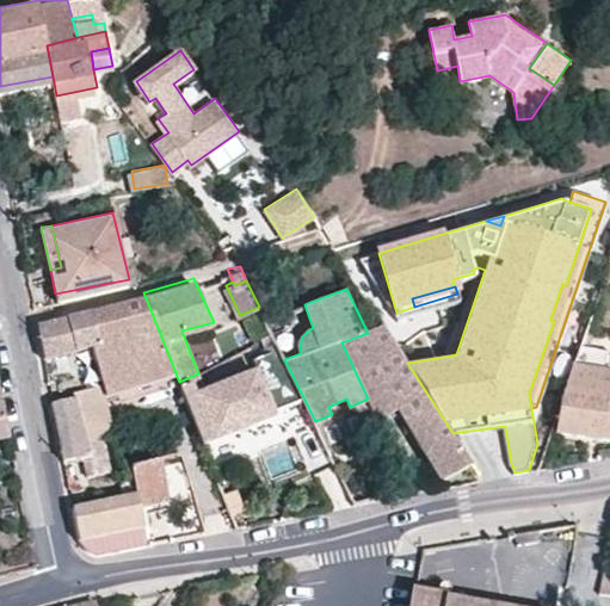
[(104,382),(106,389),(174,370),(143,292),(91,305),(104,340),(93,342),(104,382)]
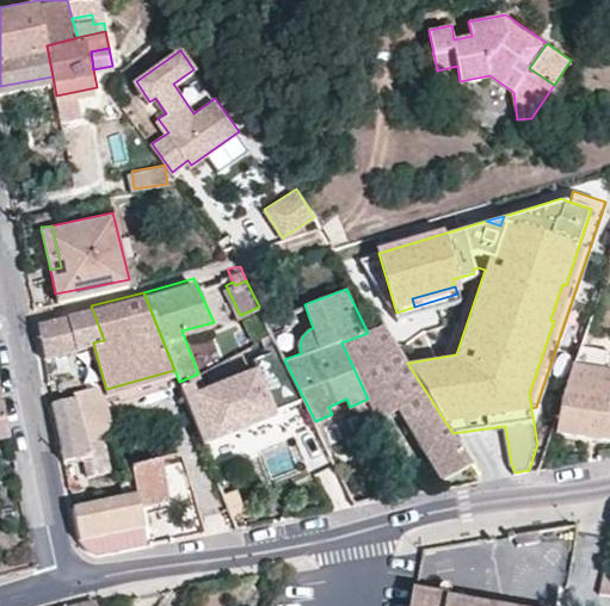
[(37,319),(43,351),(91,341),(93,342),(104,340),(91,305),(37,319)]
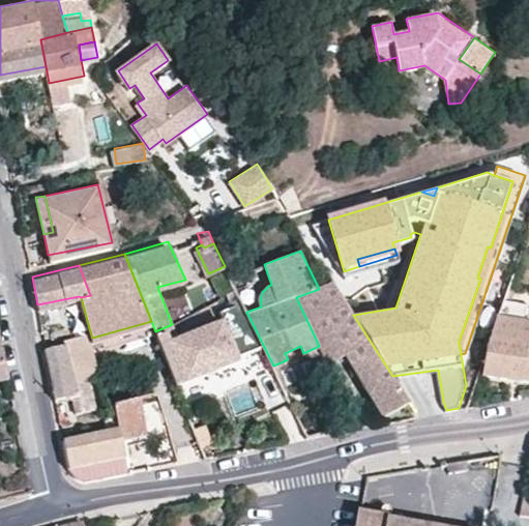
[(296,297),(319,346),(327,364),(345,353),(382,416),(409,402),(392,376),(353,315),(332,283),(319,289),(296,297)]
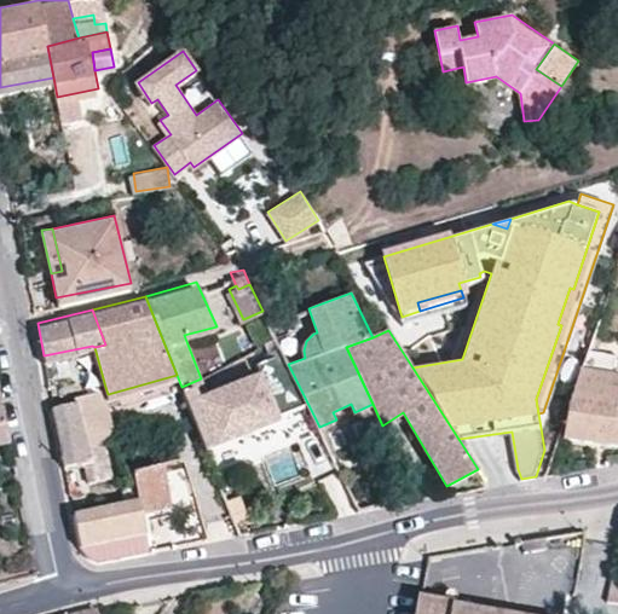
[(584,355),(591,358),(596,346),(588,343),(584,355)]
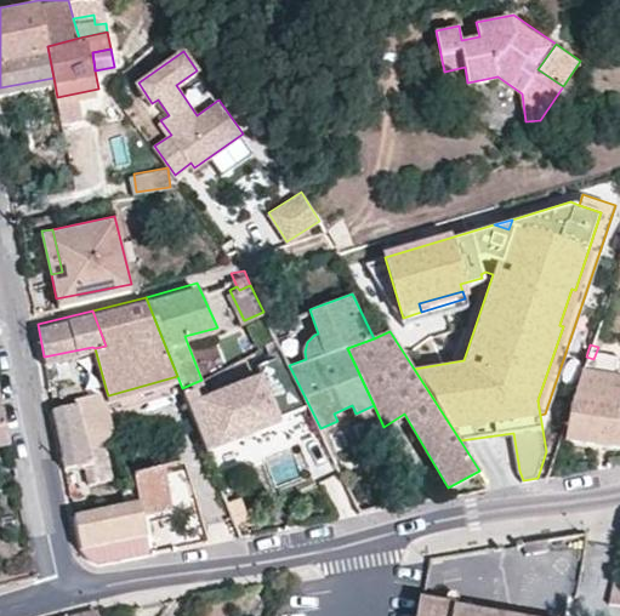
[(619,353),(598,347),(593,359),(586,357),(581,371),(616,375),(619,364),(619,353)]
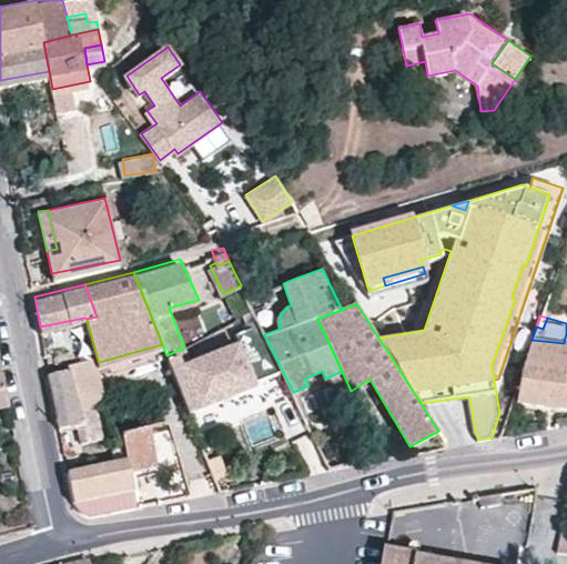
[(566,343),(564,343),(532,340),(522,369),(518,396),(544,401),(548,370),(564,372),(564,374),(566,374),(566,343)]
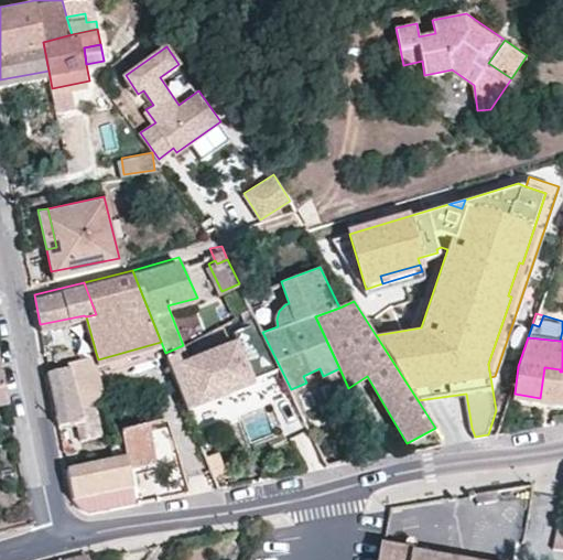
[(206,352),(204,344),(185,351),(183,345),(165,353),(186,407),(252,381),(237,340),(206,352)]
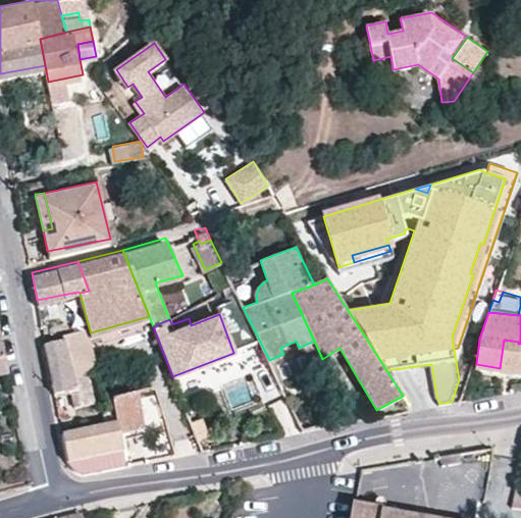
[(65,330),(66,335),(74,374),(90,372),(95,371),(99,370),(91,332),(89,326),(65,330)]
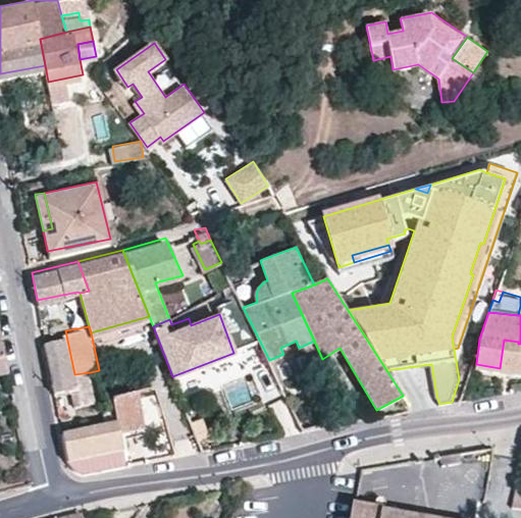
[(66,335),(45,340),(54,392),(71,389),(74,403),(96,398),(90,372),(74,374),(66,335)]
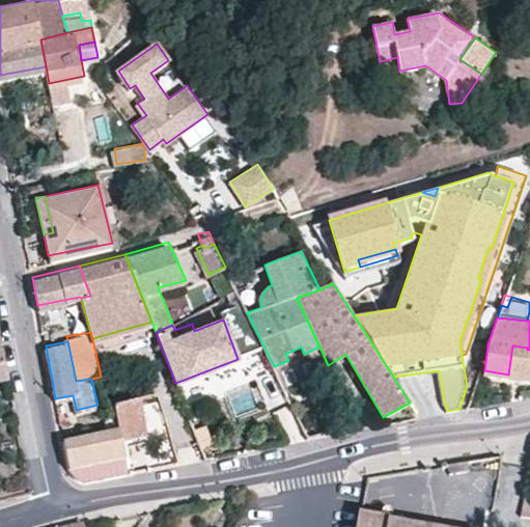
[(527,372),(525,372),(527,350),(527,348),(512,345),(508,375),(511,375),(521,376),(526,377),(527,372)]
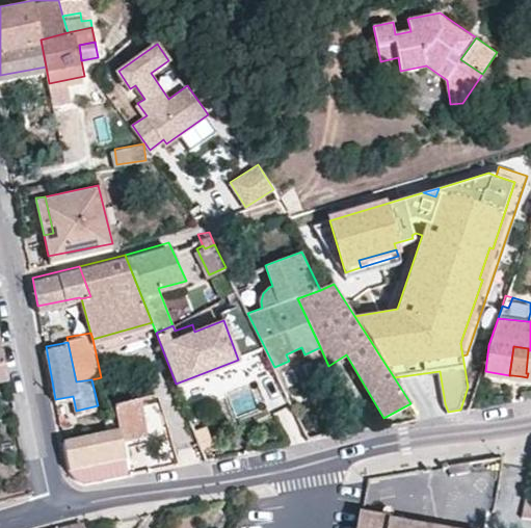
[(154,392),(139,395),(148,437),(167,431),(154,392)]
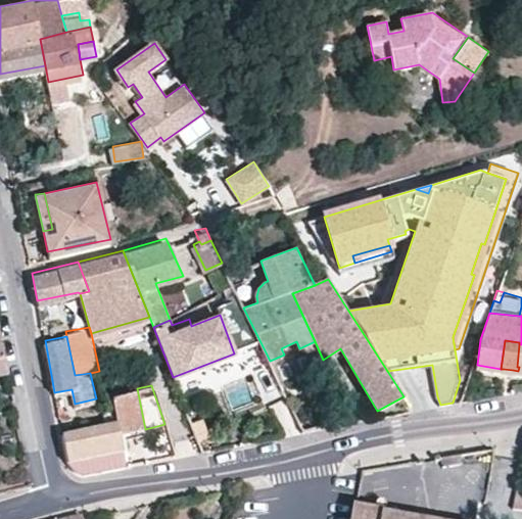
[(120,434),(145,429),(137,388),(111,394),(117,422),(120,434)]
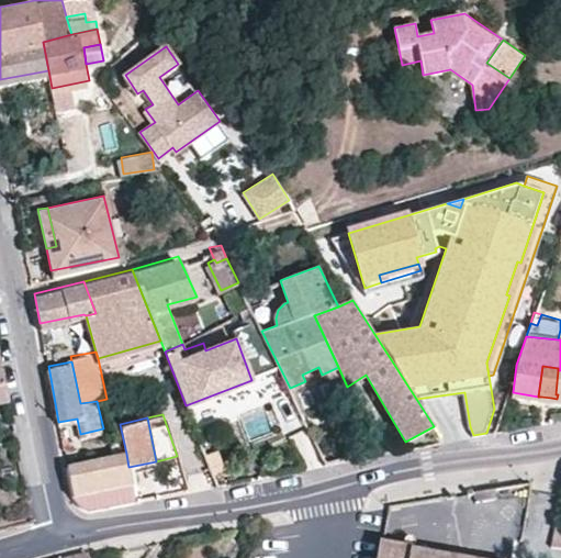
[(128,467),(126,454),(94,460),(99,486),(131,480),(131,479),(128,467)]
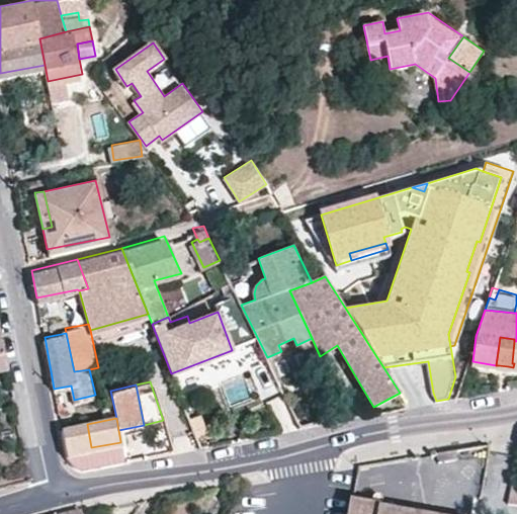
[(91,447),(87,424),(63,428),(67,453),(91,447)]
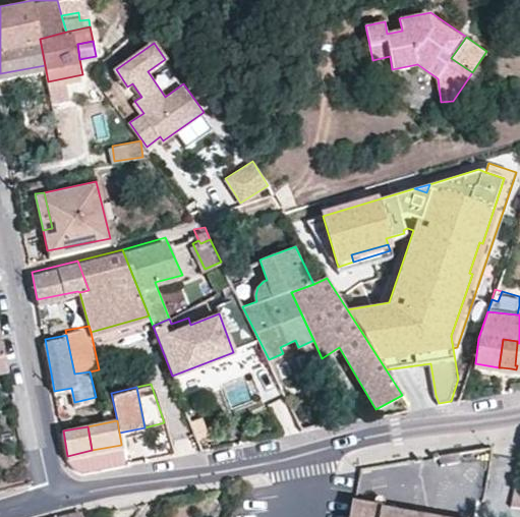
[(170,453),(167,444),(149,447),(150,457),(170,453)]
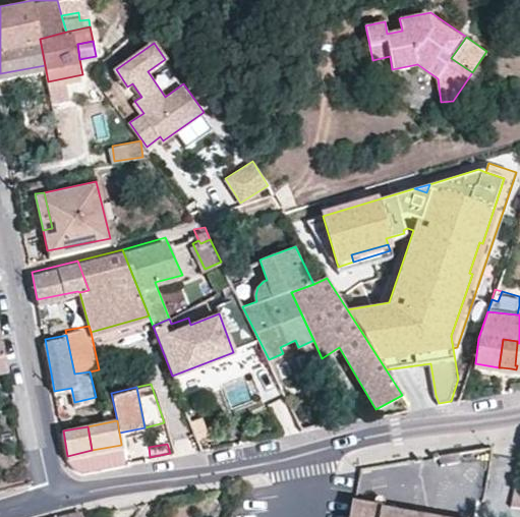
[(92,450),(95,464),(123,458),(121,445),(92,450)]
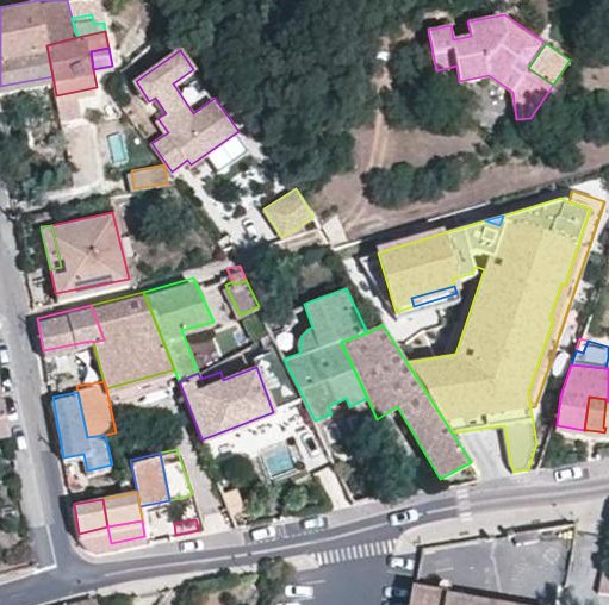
[(111,543),(107,526),(79,534),(94,547),(111,543)]
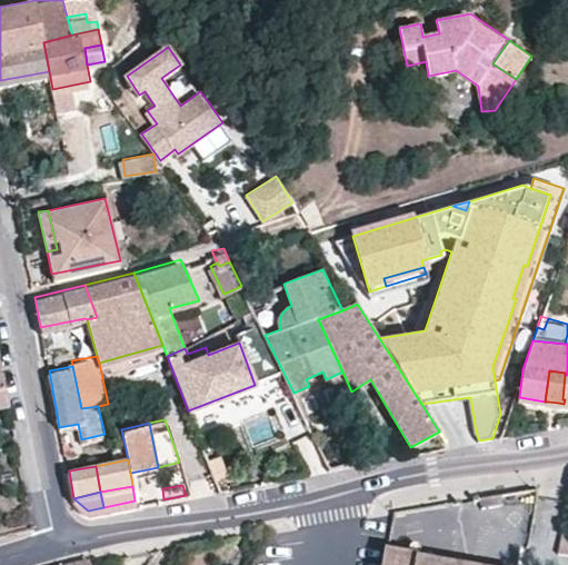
[(505,502),(502,492),(480,495),(482,505),(505,502)]
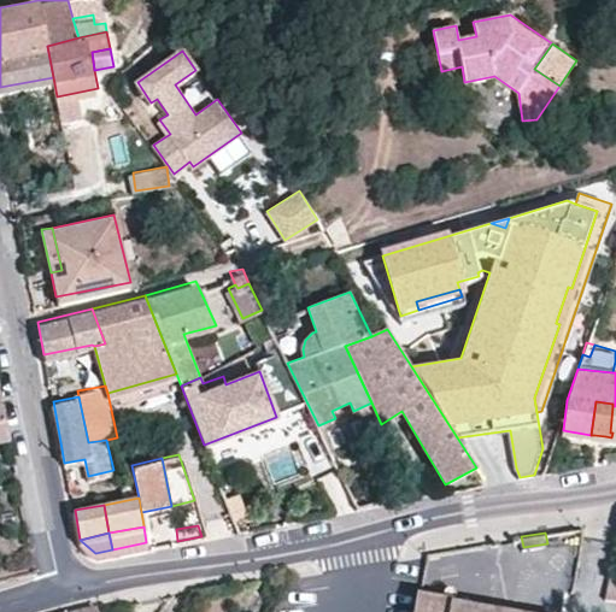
[(493,611),(450,604),(451,598),(417,592),(414,611),(493,611)]
